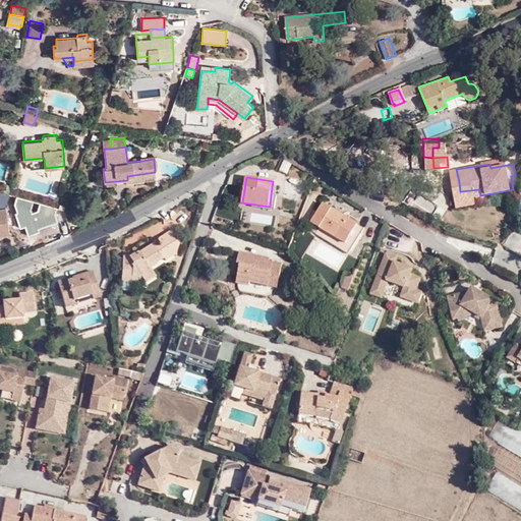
[(403,193),(412,178),(403,177),(398,186),(403,193)]
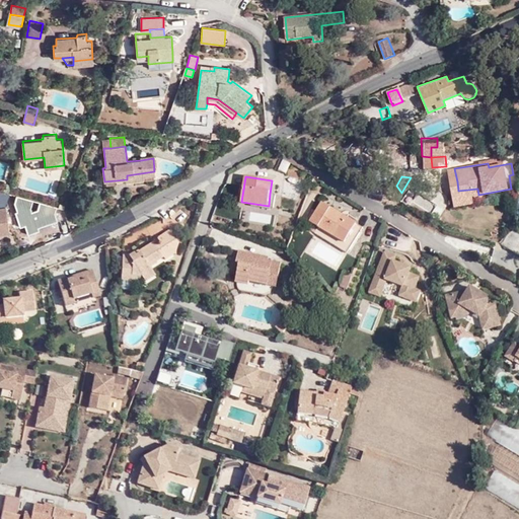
[(418,178),(411,177),(401,193),(405,200),(418,178)]
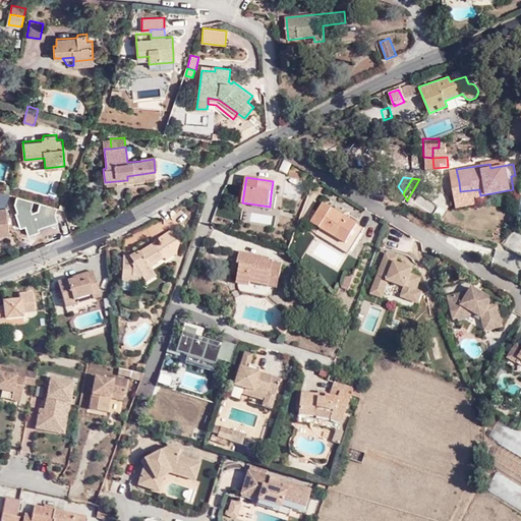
[(479,189),(460,191),(463,206),(481,203),(480,195),(479,189)]
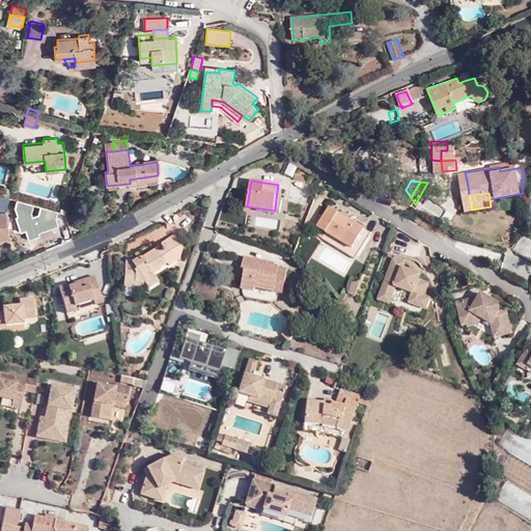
[(329,206),(316,226),(353,249),(365,228),(329,206)]
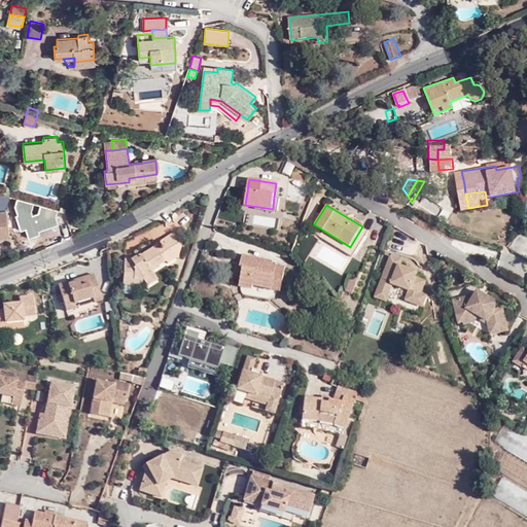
[(0,237),(9,236),(6,210),(0,210),(0,237)]
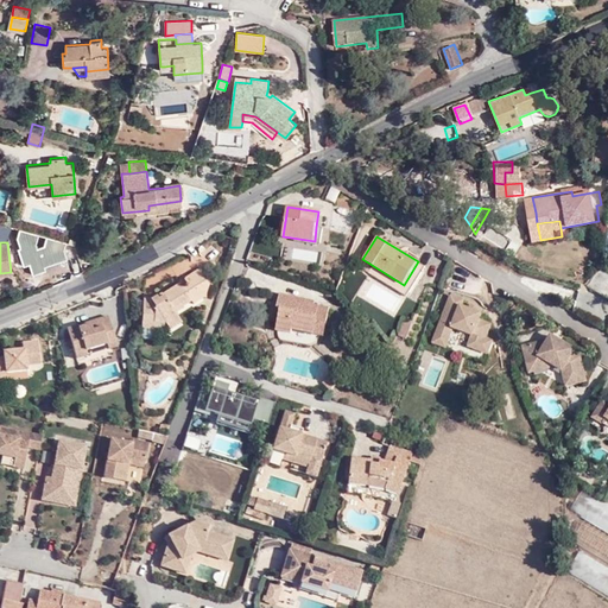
[(209,285),(198,270),(183,279),(187,284),(182,287),(179,283),(163,293),(164,296),(158,299),(156,296),(151,299),(144,299),(141,328),(153,328),(154,323),(154,321),(164,321),(170,329),(182,322),(176,312),(183,306),(183,305),(190,301),(192,305),(206,296),(209,285)]
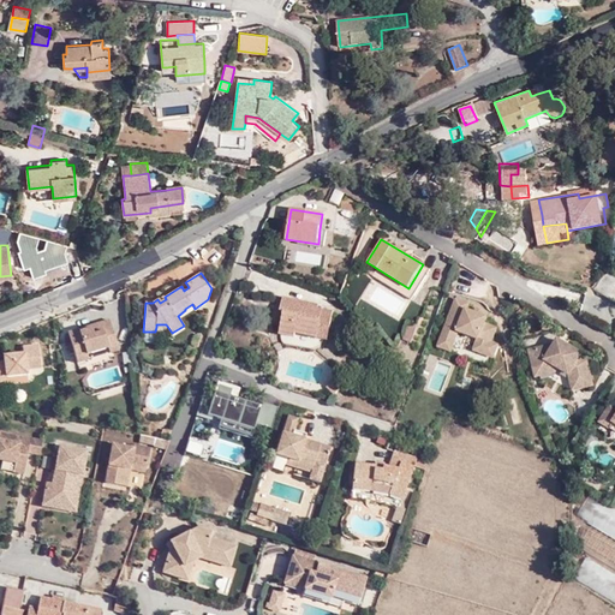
[(346,288),(341,297),(346,303),(352,292),(346,288)]
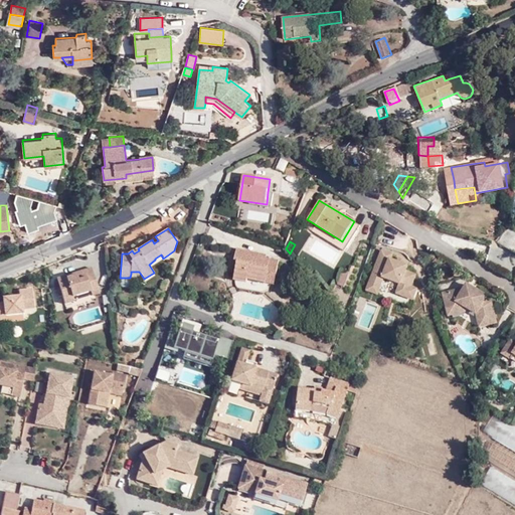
[(260,256),(261,252),(237,248),(234,260),(237,261),(234,279),(246,282),(247,278),(265,282),(268,270),(277,272),(279,261),(266,258),(260,256)]
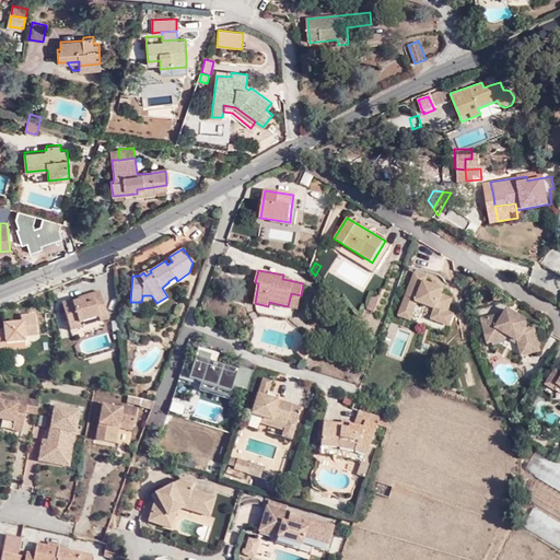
[(415,272),(404,302),(416,306),(417,302),(434,308),(431,319),(450,326),(453,314),(448,313),(447,312),(452,300),(441,295),(443,289),(436,287),(431,284),(424,282),(427,277),(415,272)]
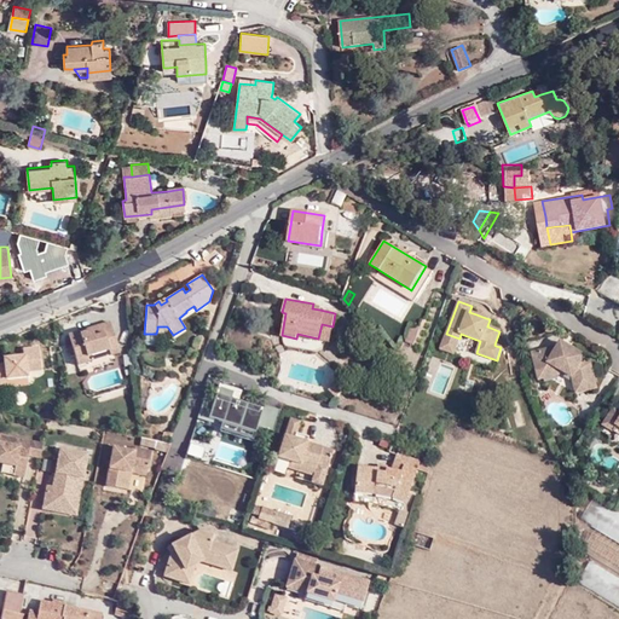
[(110,322),(93,327),(94,329),(81,333),(81,330),(69,334),(77,364),(90,360),(88,356),(108,348),(110,354),(119,351),(110,322)]
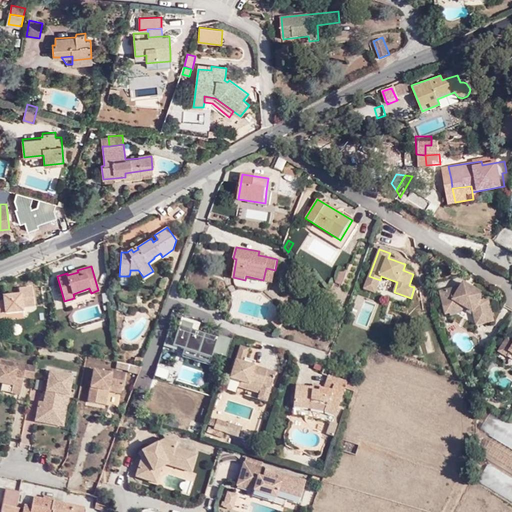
[(266,268),(263,280),(272,282),(275,270),(266,268)]
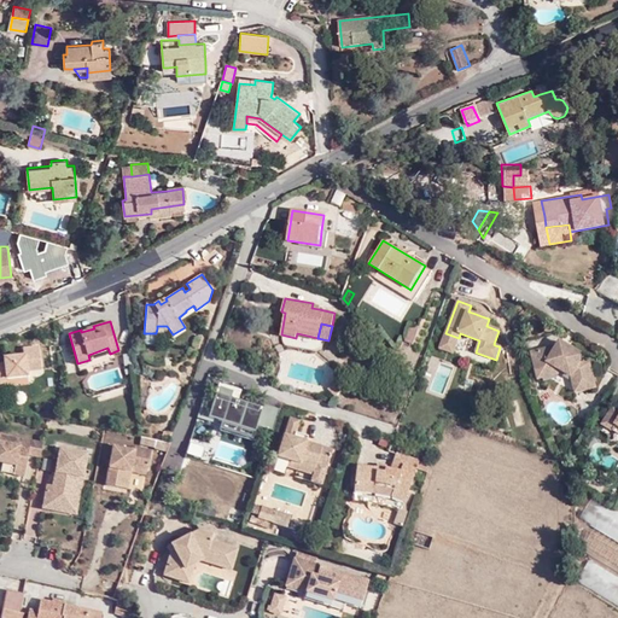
[(418,328),(410,325),(404,340),(412,343),(418,328)]
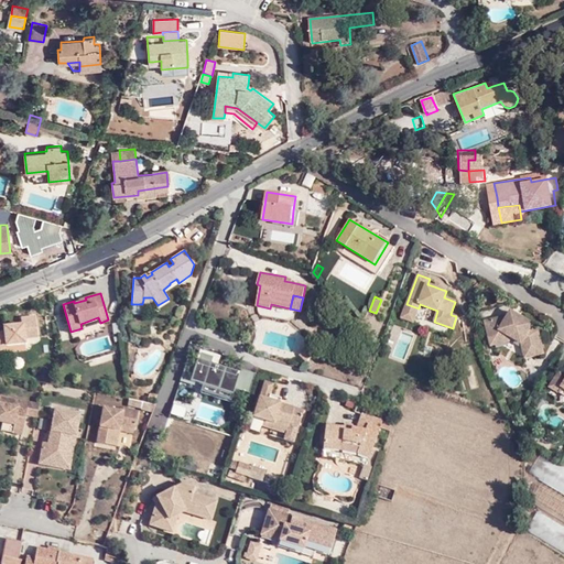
[(419,308),(407,304),(401,317),(413,322),(419,308)]
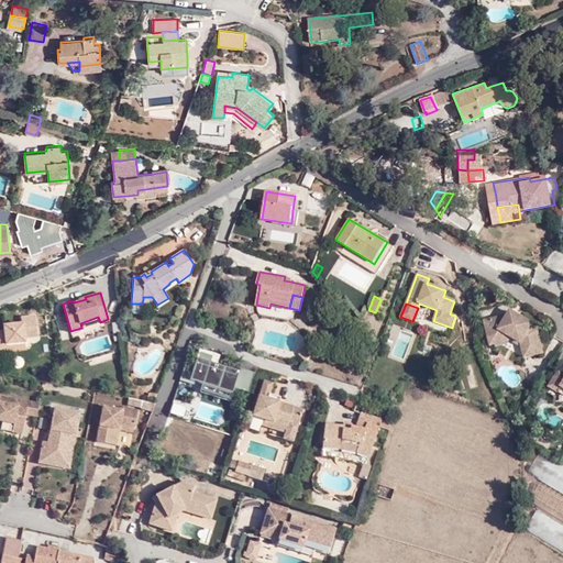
[(0,344),(15,341),(14,334),(29,331),(24,311),(10,315),(11,319),(0,320),(0,344)]
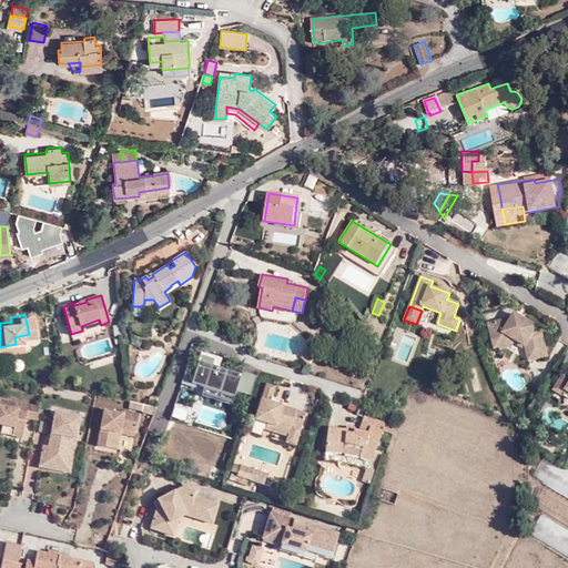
[(514,338),(518,341),(527,346),(531,362),(549,357),(544,334),(537,332),(539,327),(518,315),(515,318),(492,325),(496,344),(514,338)]
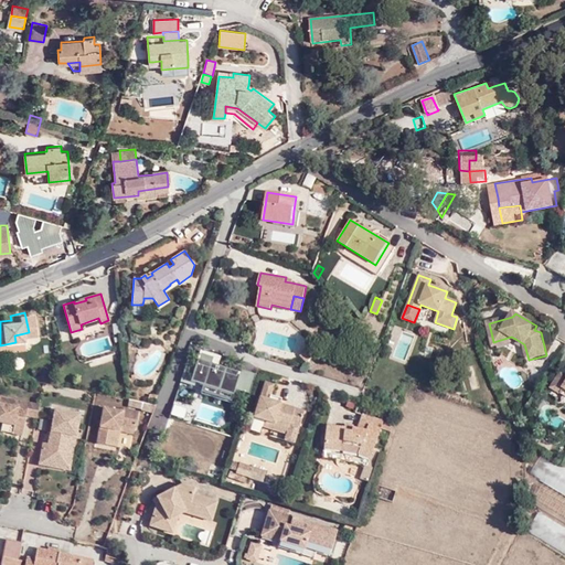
[(454,329),(435,322),(433,330),(450,337),(454,329)]
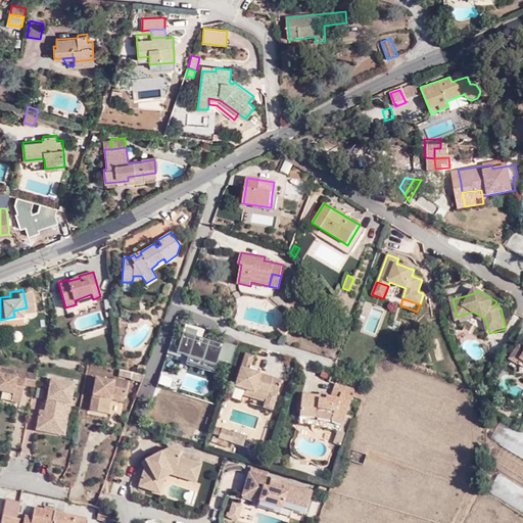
[(196,315),(179,310),(176,319),(193,325),(196,315)]
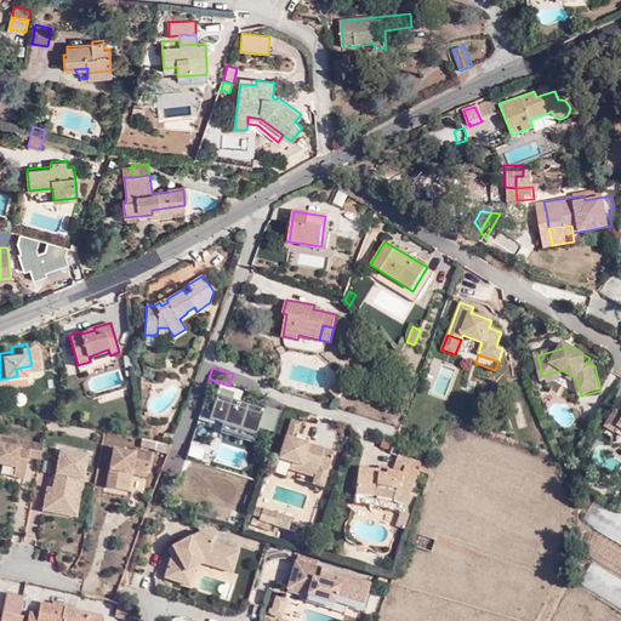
[(563,376),(567,372),(562,370),(542,376),(543,381),(563,376)]
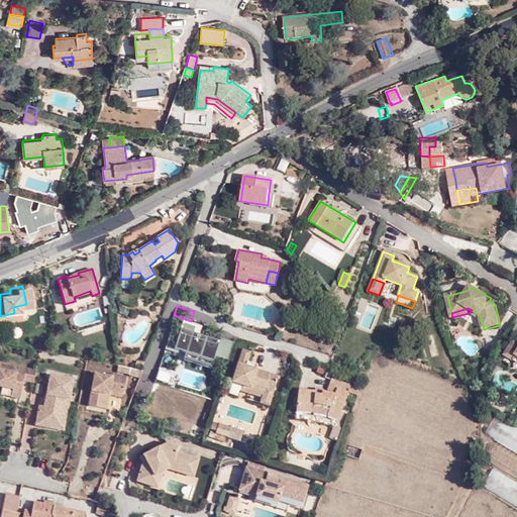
[(0,324),(15,320),(14,313),(0,316),(0,324)]
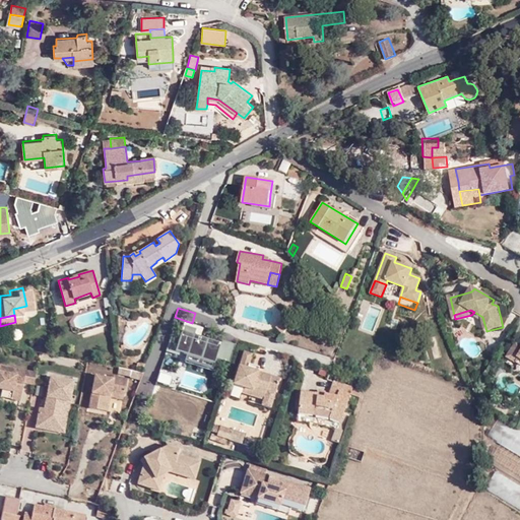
[(216,354),(221,339),(210,335),(214,322),(203,318),(199,335),(189,332),(190,329),(183,326),(182,329),(181,329),(174,350),(213,364),(216,354)]
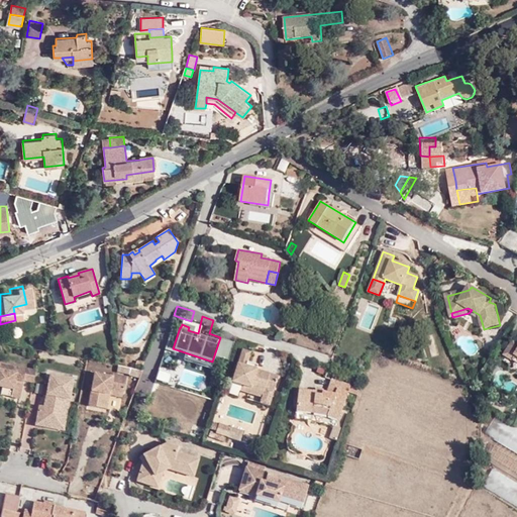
[(275,325),(281,330),(289,323),(283,316),(275,325)]
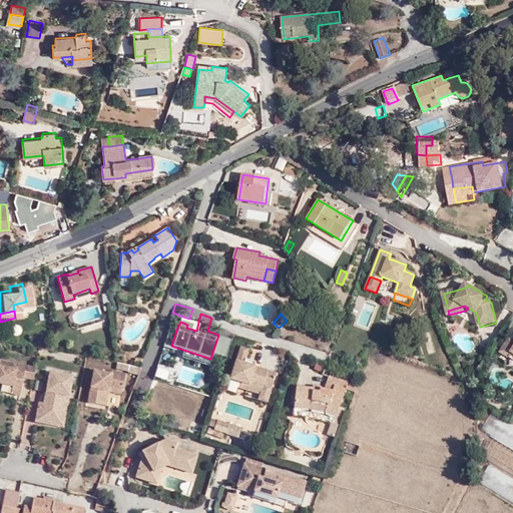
[(229,338),(218,335),(213,350),(224,353),(229,338)]
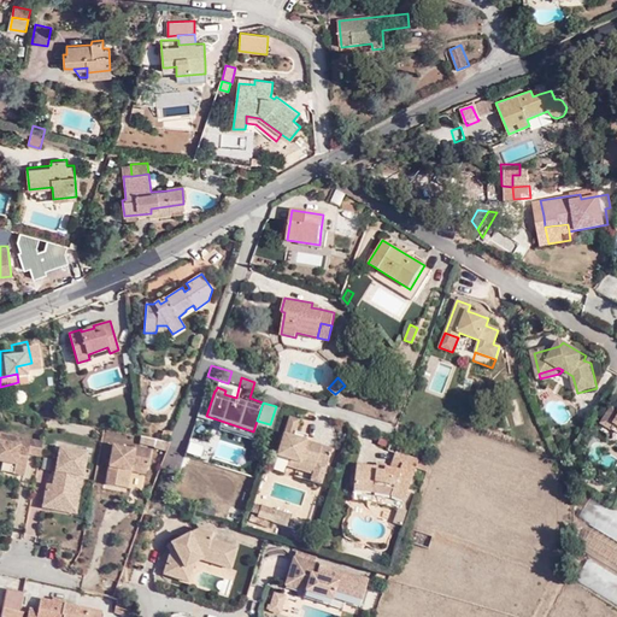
[(616,425),(616,410),(615,409),(604,425),(613,432),(616,425)]
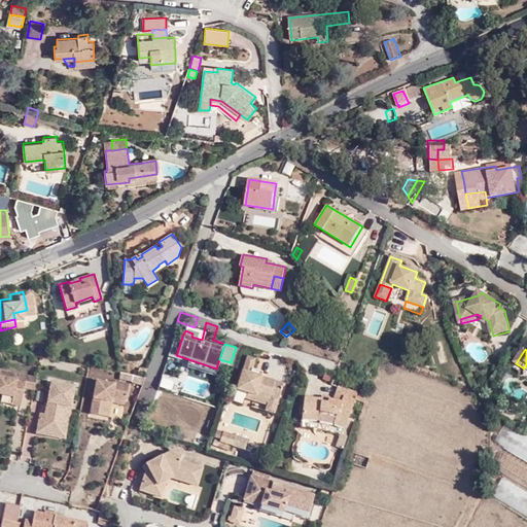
[(252,392),(260,371),(252,367),(255,356),(246,353),(236,387),(245,390),(252,392)]
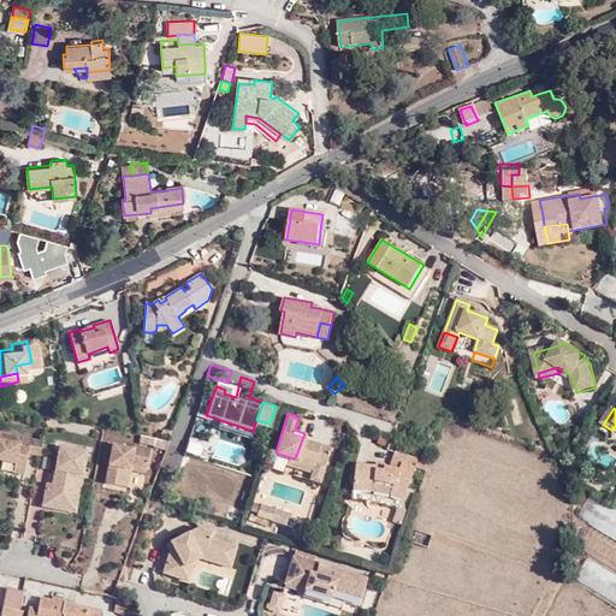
[(0,433),(0,440),(29,446),(28,454),(39,456),(41,440),(30,439),(22,438),(0,433)]
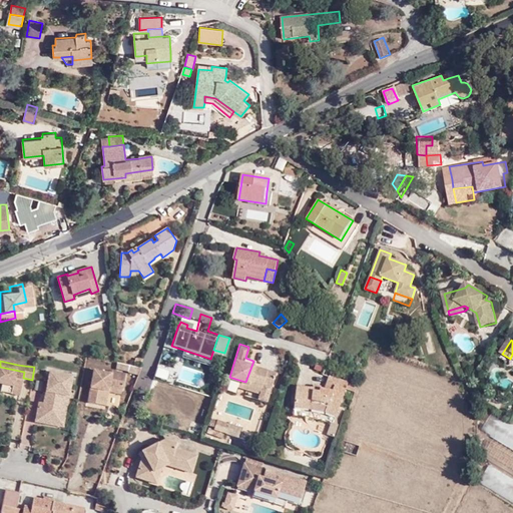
[(254,361),(253,361),(245,382),(261,387),(262,383),(271,385),(276,372),(253,365),(254,361)]
